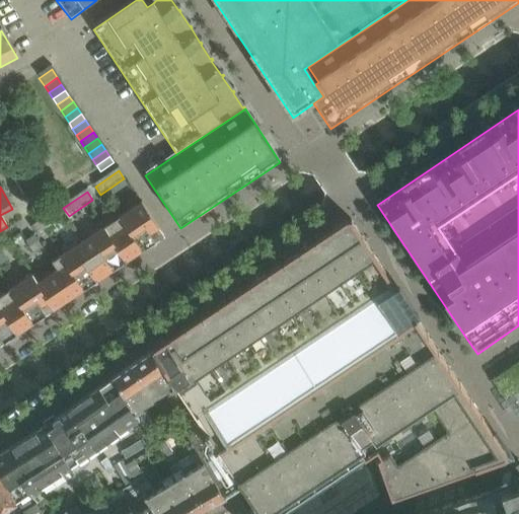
[(142,205),(112,225),(135,260),(164,239),(142,205)]
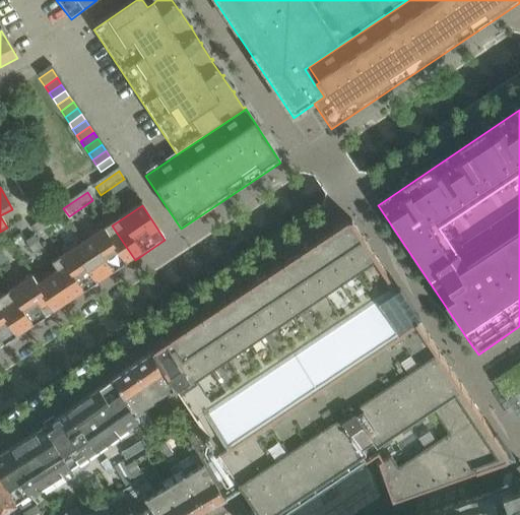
[(37,238),(61,221),(55,213),(31,230),(37,238)]
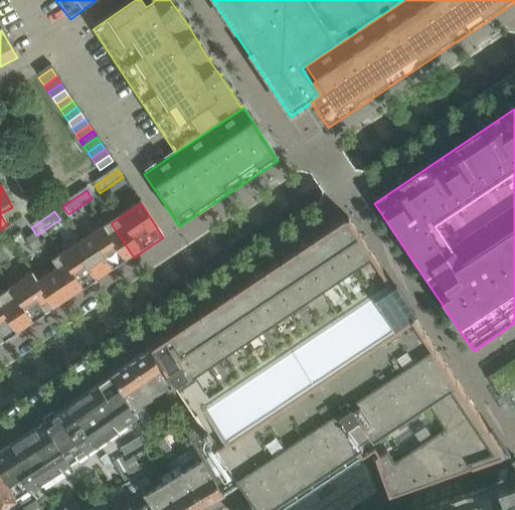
[(239,485),(253,505),(246,509),(282,509),(313,489),(361,458),(373,449),(377,455),(374,458),(388,497),(474,466),(479,464),(501,456),(503,455),(493,439),(457,384),(447,370),(437,354),(411,317),(402,303),(393,290),(389,283),(347,220),(261,279),(151,351),(176,389),(196,419),(183,429),(183,430),(196,451),(200,458),(223,496),(231,491),(239,485)]
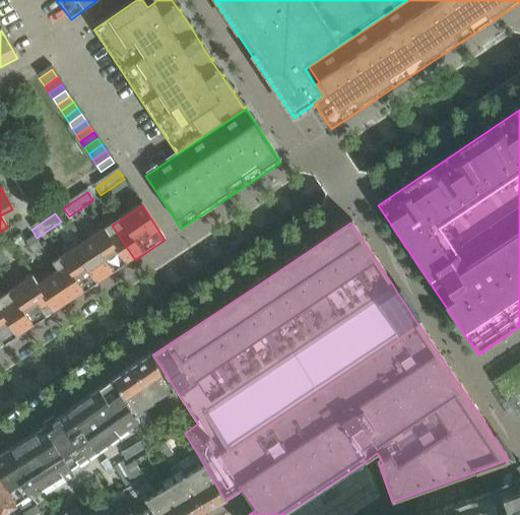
[(112,226),(82,246),(105,279),(135,260),(112,226)]
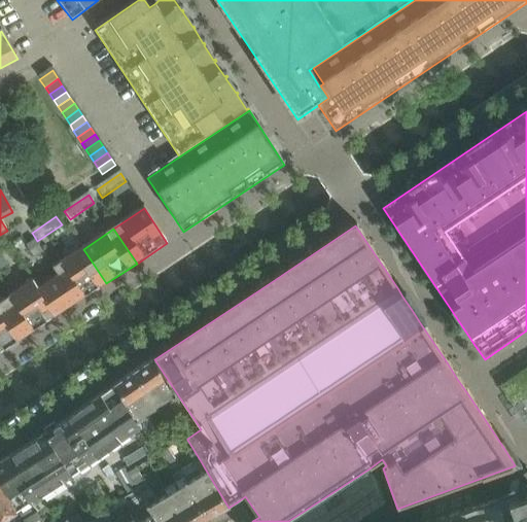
[(34,243),(26,248),(34,261),(42,255),(34,243)]
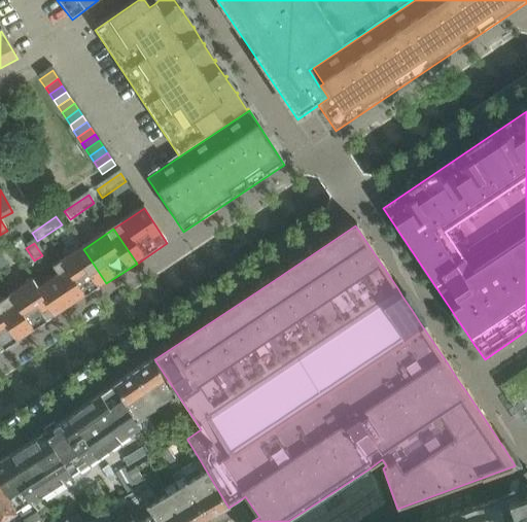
[(83,249),(53,269),(59,277),(76,304),(106,283),(83,249)]
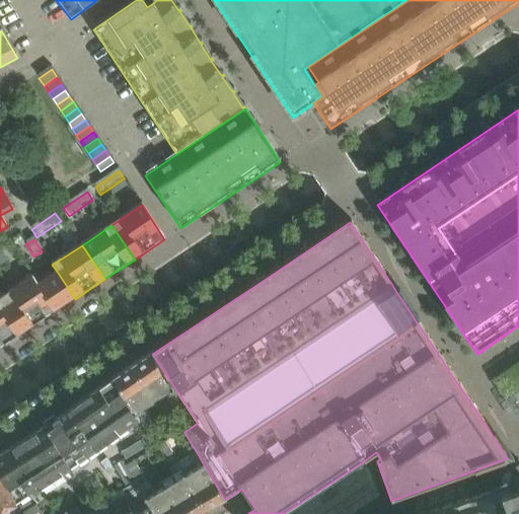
[(58,273),(38,286),(56,312),(75,299),(58,273)]
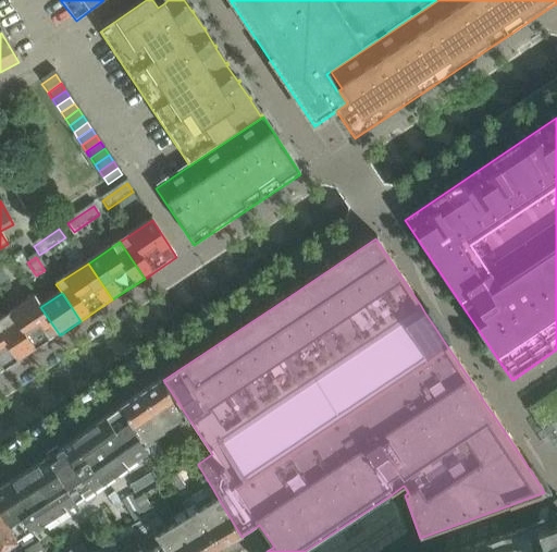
[(35,298),(2,320),(26,357),(60,335),(40,307),(35,298)]
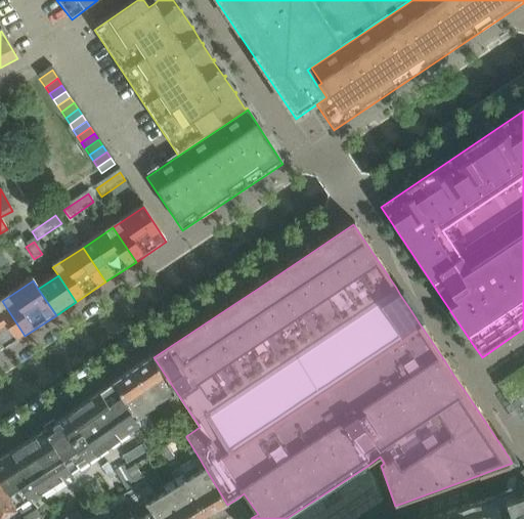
[(404,292),(400,295),(409,308),(419,322),(424,319),(404,292)]
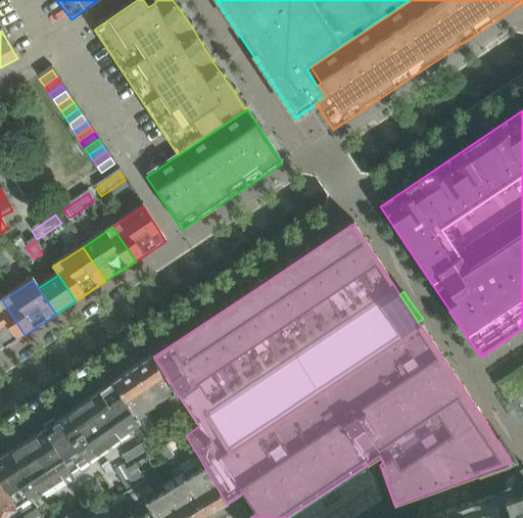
[(2,300),(0,301),(0,351),(25,335),(2,300)]
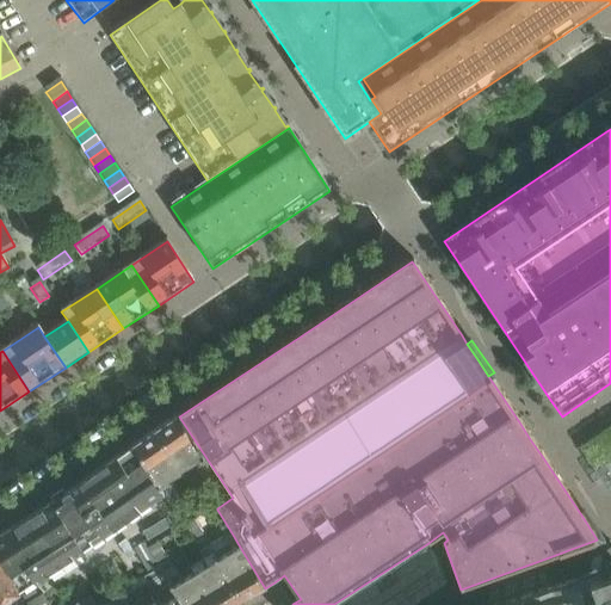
[(183,479),(181,477),(195,470),(215,504),(224,498),(210,473),(179,418),(155,433),(183,480),(183,479)]
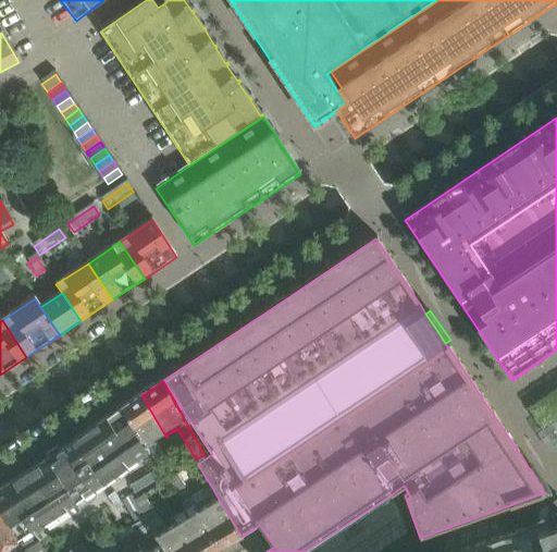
[(122,409),(120,411),(146,456),(148,455),(150,458),(163,480),(172,475),(159,453),(155,444),(166,438),(141,395),(122,409)]
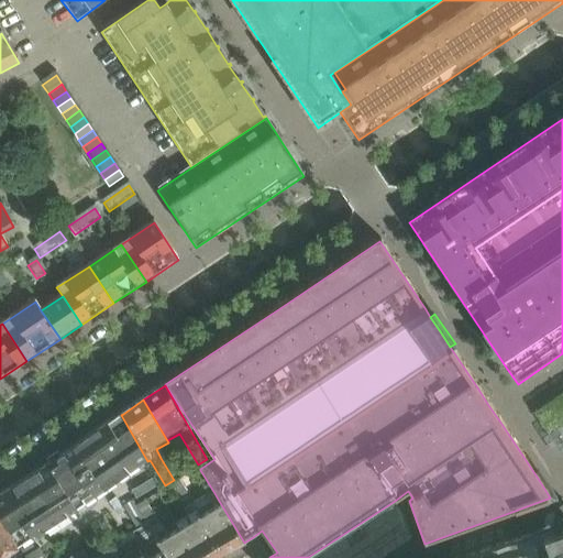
[(86,505),(144,463),(143,462),(121,425),(112,431),(108,425),(64,456),(47,467),(0,498),(0,516),(18,549),(32,542),(78,512),(77,511),(86,505)]
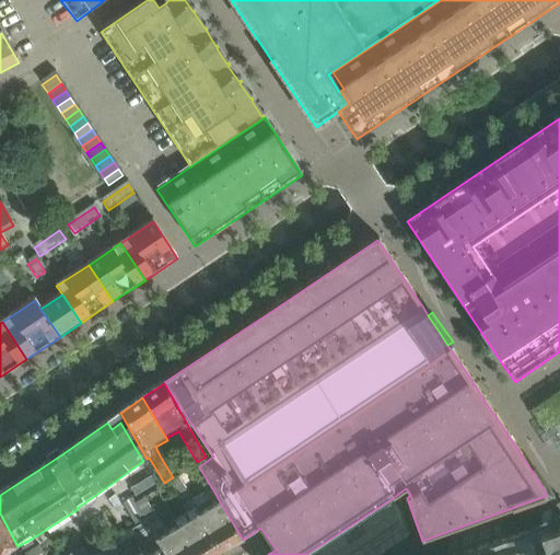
[(559,424),(540,438),(555,459),(558,457),(559,454),(559,424)]
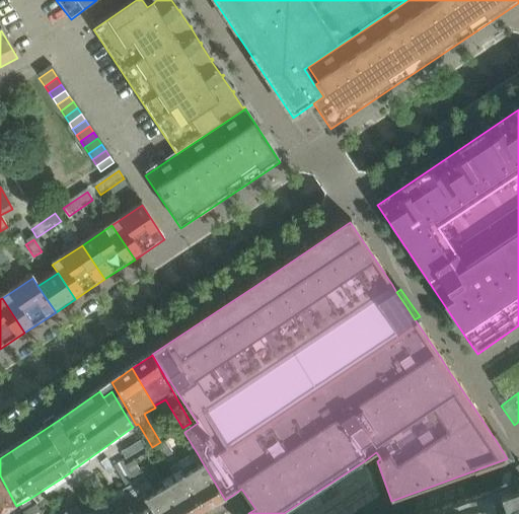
[(193,466),(182,472),(205,512),(225,500),(202,461),(198,454),(184,433),(176,438),(190,459),(189,460),(193,466)]
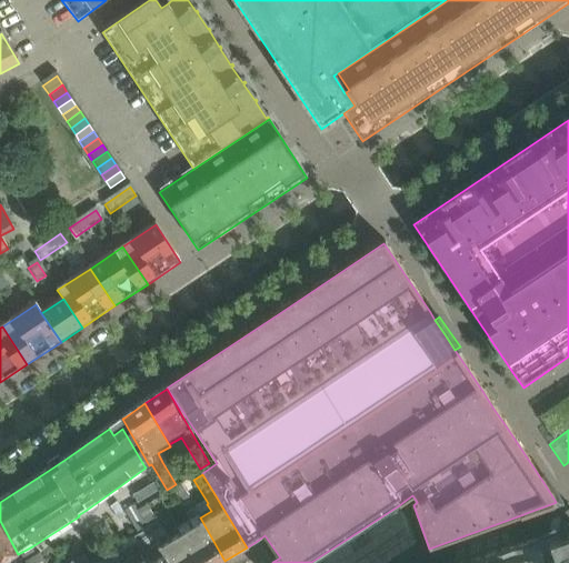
[(546,483),(545,484),(556,502),(553,503),(529,512),(530,514),(558,504),(560,503),(546,483)]
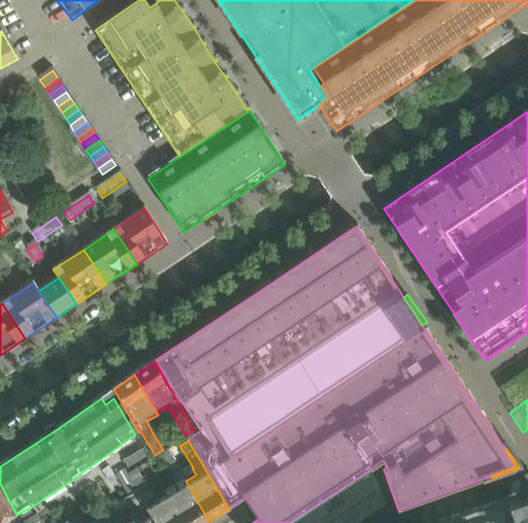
[(144,450),(125,462),(129,470),(150,458),(144,450)]
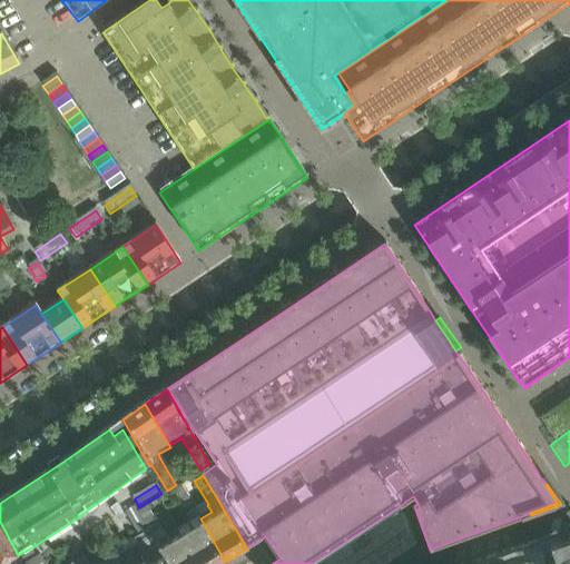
[(186,517),(190,524),(178,532),(197,563),(223,563),(225,562),(200,518),(182,488),(173,494),(187,517),(186,517)]
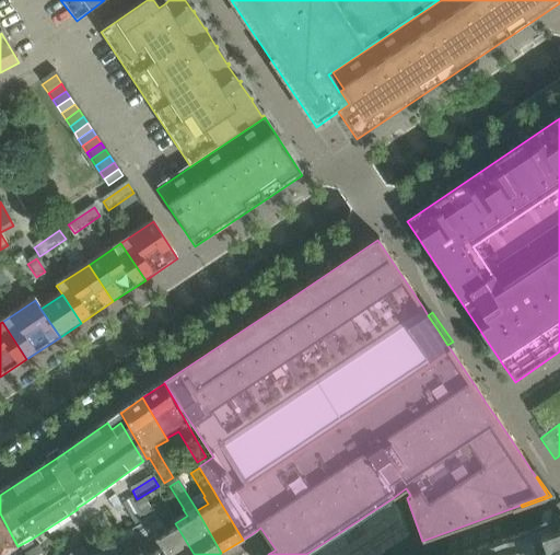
[(115,498),(108,504),(118,517),(125,512),(115,498)]
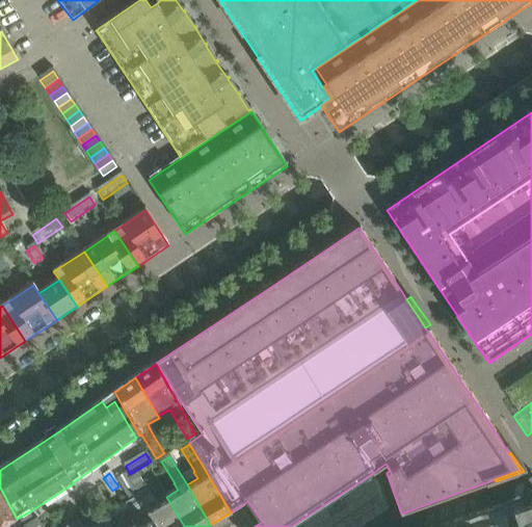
[(125,476),(116,481),(129,501),(137,497),(125,476)]
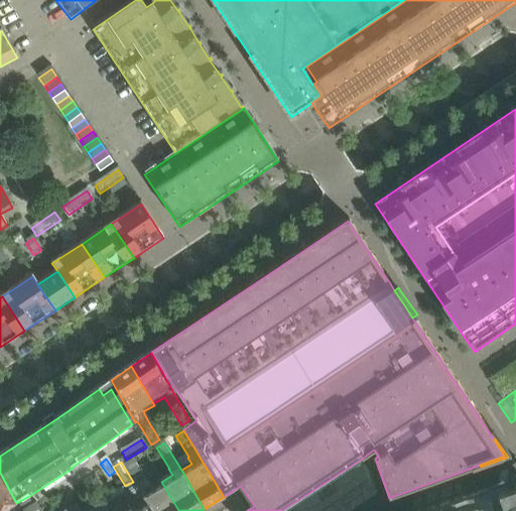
[(125,466),(137,487),(141,494),(151,510),(178,510),(161,482),(150,489),(146,482),(145,482),(133,462),(125,466)]
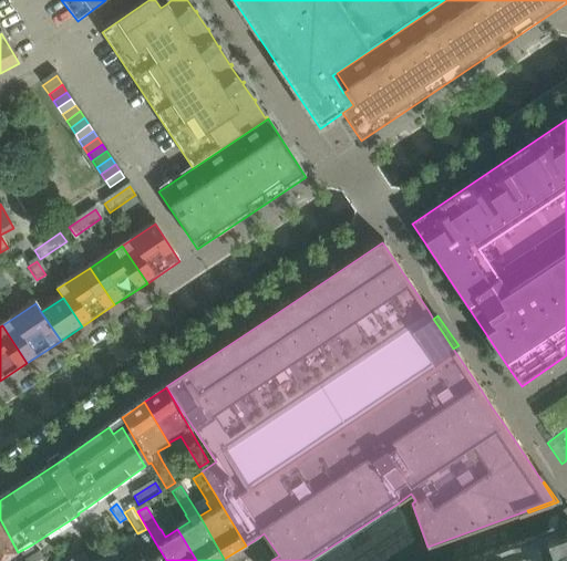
[(9,560),(19,554),(18,552),(0,519),(0,560),(9,560)]
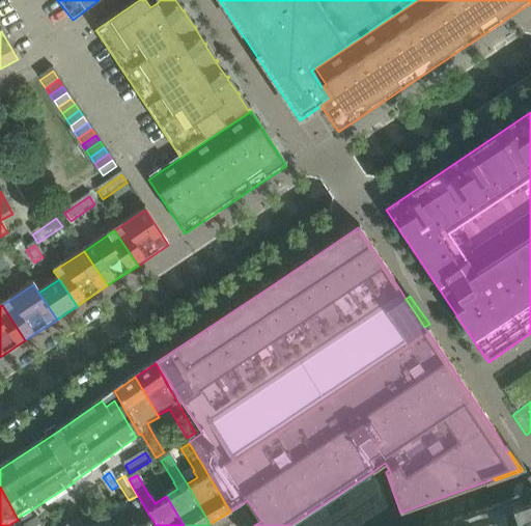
[(530,525),(530,495),(446,525),(530,525)]
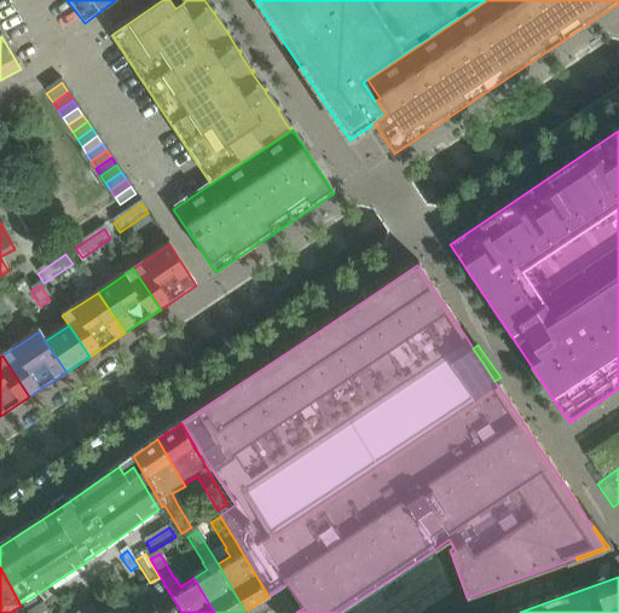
[(181,612),(169,593),(165,584),(161,579),(146,588),(161,612),(181,612)]
